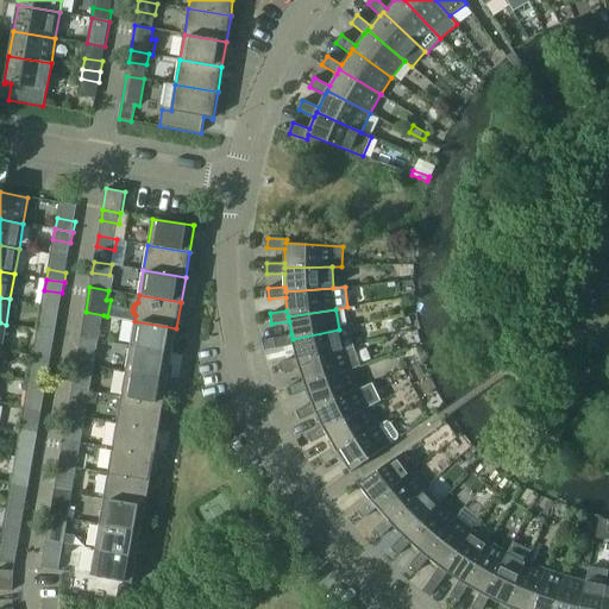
[(104,315),(86,312),(83,322),(101,326),(104,315)]
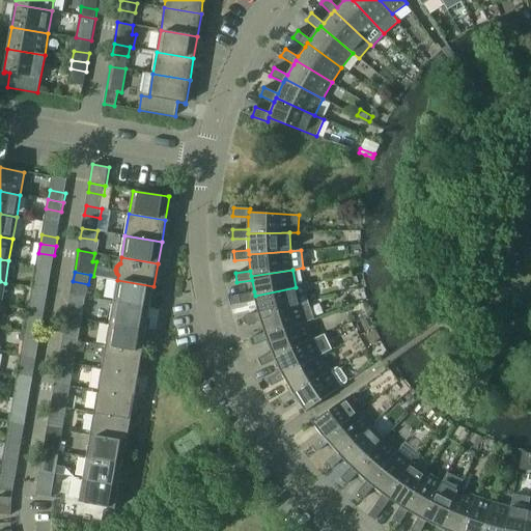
[(34,279),(32,287),(48,290),(50,281),(34,279)]
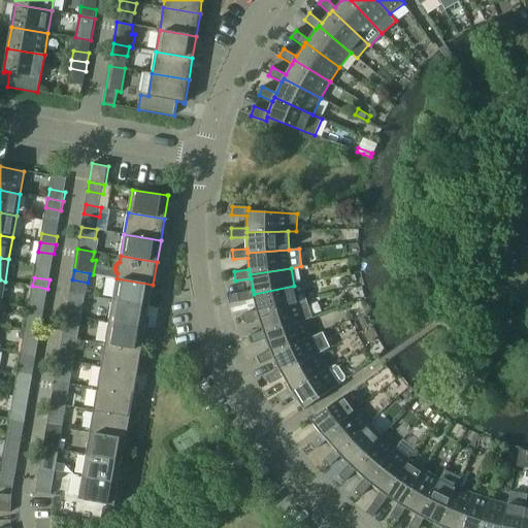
[(117,278),(112,300),(150,306),(153,285),(117,278)]
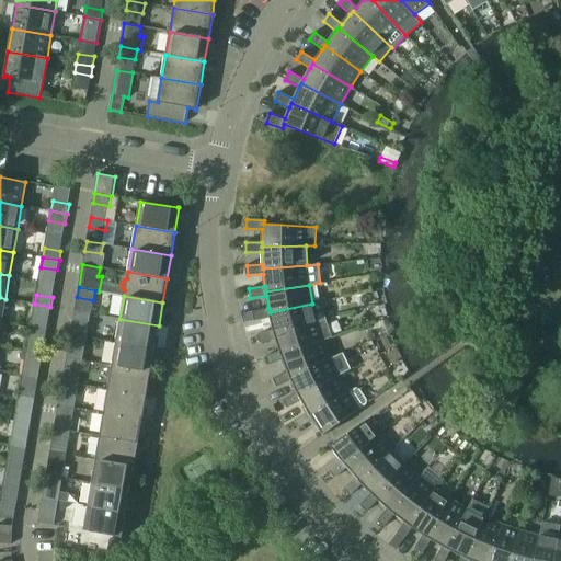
[(271,318),(273,330),(275,334),(324,320),(320,301),(312,304),(270,312),(268,308),(252,311),(254,321),(271,318)]
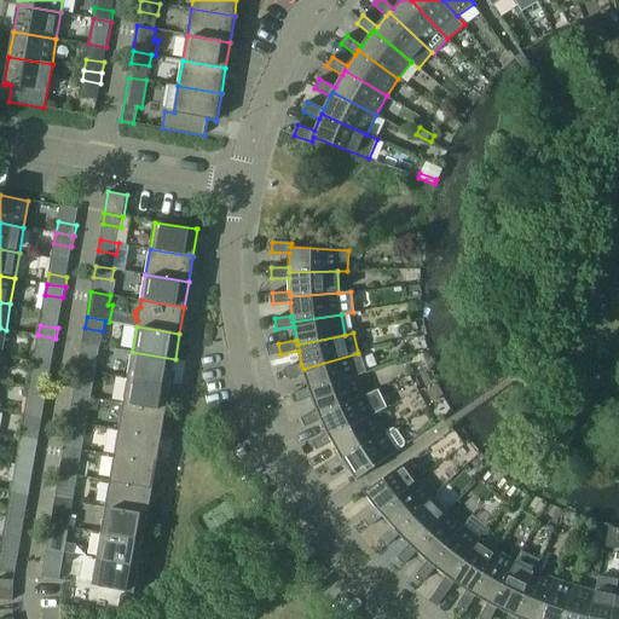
[(56,339),(38,335),(36,346),(55,350),(56,339)]
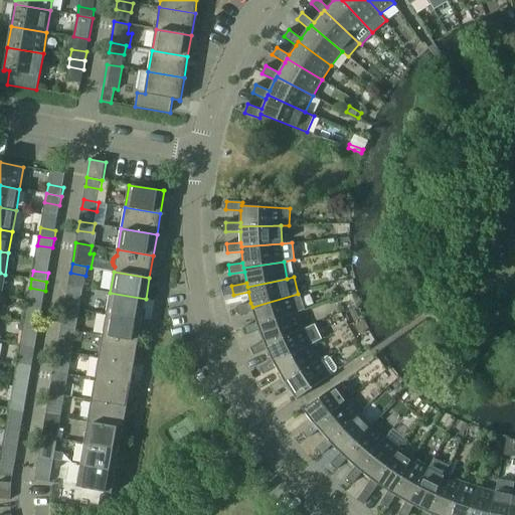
[(83,288),(68,286),(66,295),(81,297),(83,288)]
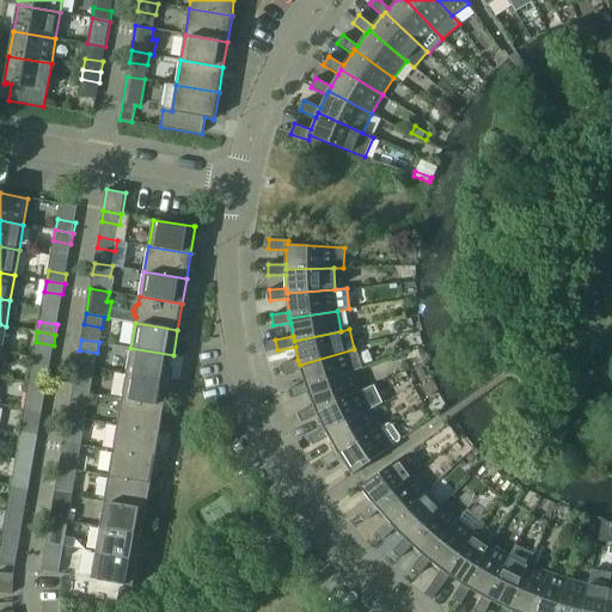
[(262,343),(264,353),(277,350),(275,340),(262,343)]
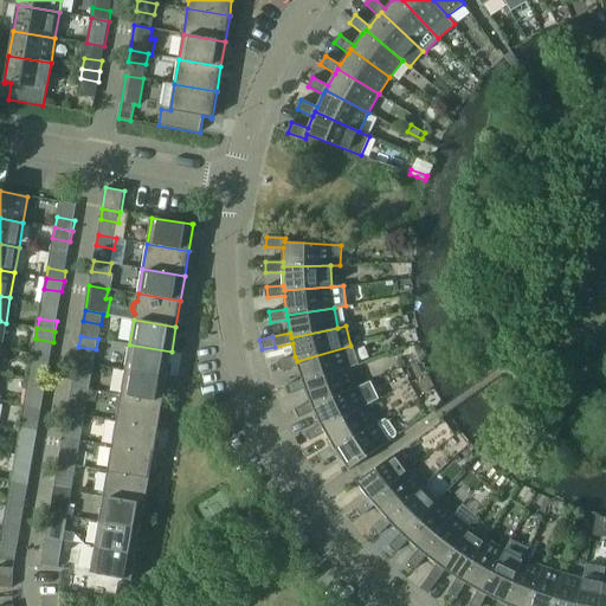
[(129,345),(126,369),(167,376),(172,352),(129,345)]
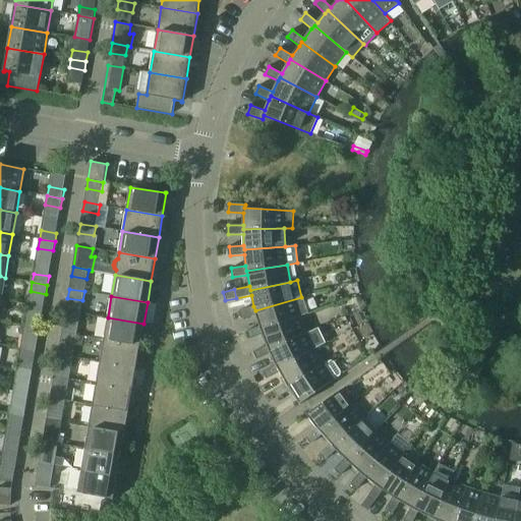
[(256,315),(259,326),(262,331),(300,316),(307,314),(301,297),(255,310),(253,306),(239,310),(242,320),(256,315)]
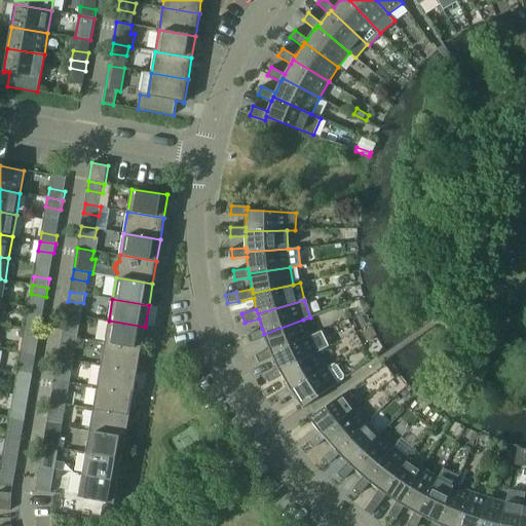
[(65,323),(80,325),(81,315),(66,313),(65,323)]
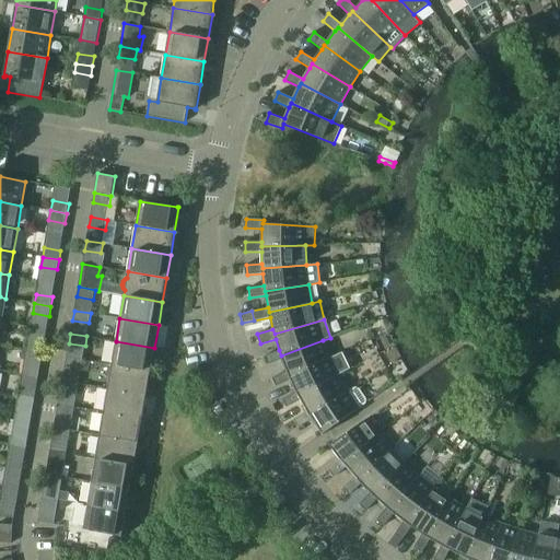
[(27,340),(26,350),(43,353),(44,343),(27,340)]
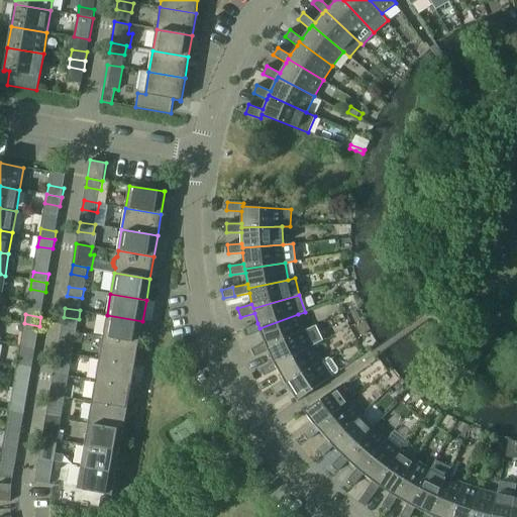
[(261,332),(266,342),(267,346),(305,331),(298,314),(260,328),(257,323),(244,328),(247,337),(261,332)]
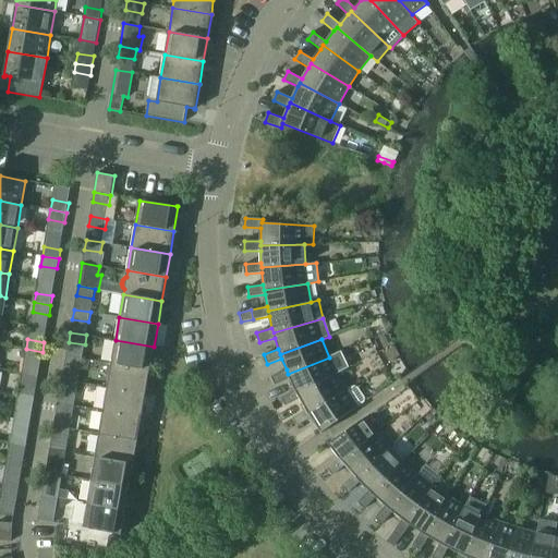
[(116,340),(111,364),(149,371),(154,347),(116,340)]
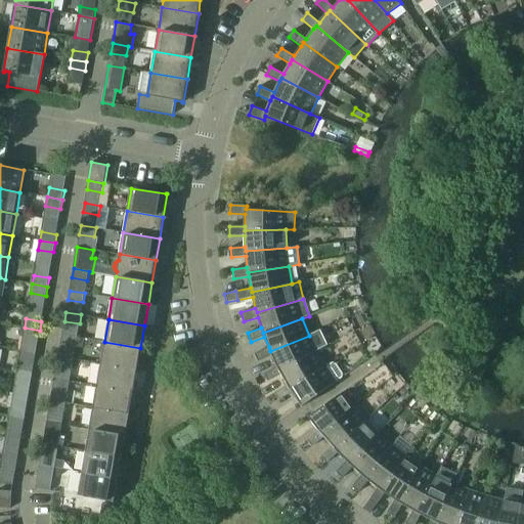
[(40,331),(25,328),(23,337),(38,340),(40,331)]
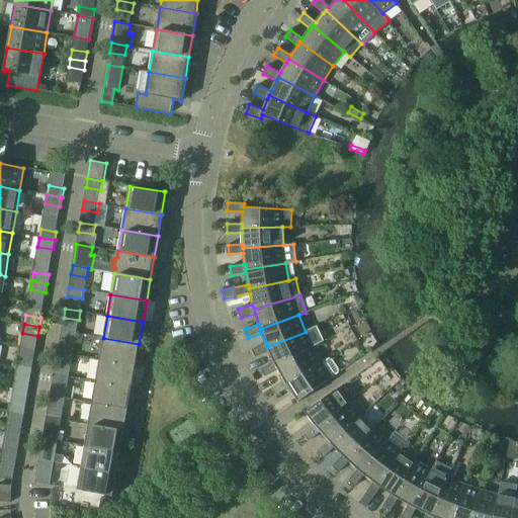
[(269,352),(274,362),(276,366),(313,347),(322,343),(315,328),(306,332),(267,347),(266,343),(252,349),(256,357),(269,352)]
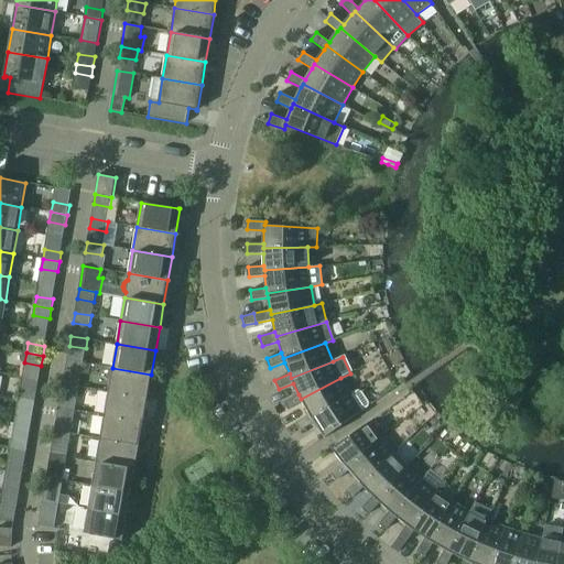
[(65,369),(82,372),(83,362),(66,359),(65,369)]
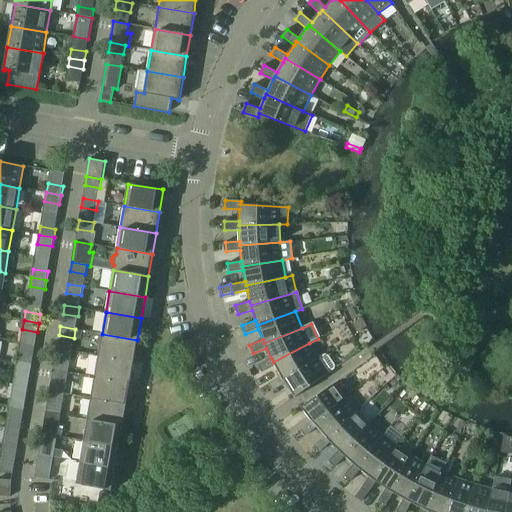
[(102,334),(98,355),(134,361),(137,340),(102,334)]
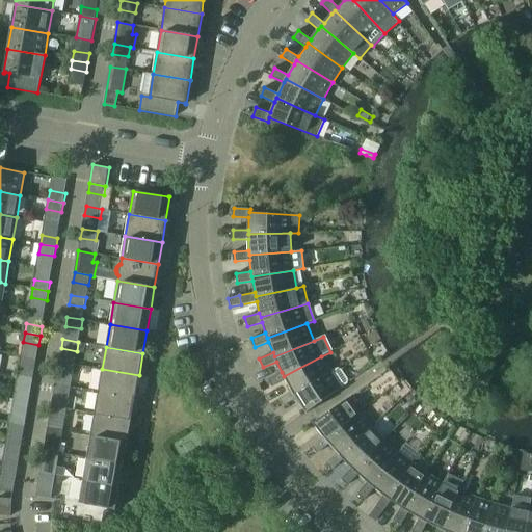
[(286,380),(292,391),(294,394),(329,373),(321,356),(284,376),(282,372),(268,379),(272,387),(286,380)]
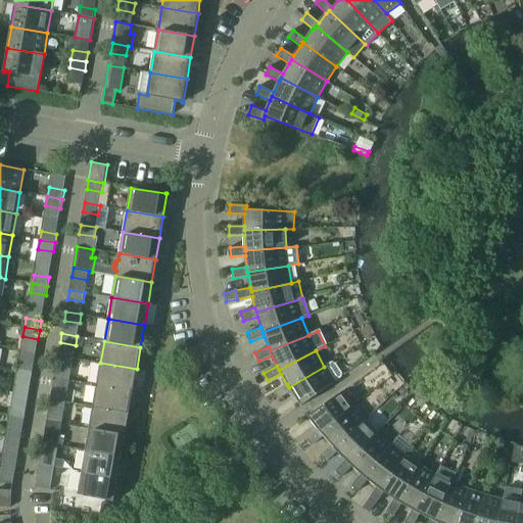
[(58,355),(56,365),(72,368),(74,359),(58,355)]
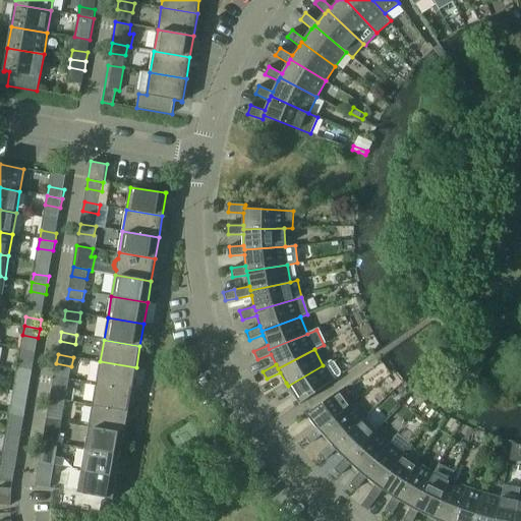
[(18,360),(17,369),(32,372),(34,363),(18,360)]
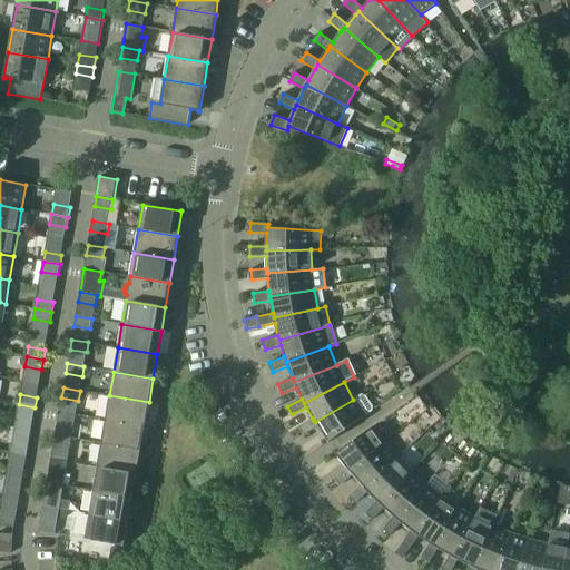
[(315,422),(313,419),(300,426),(304,435),(318,426),(328,443),(330,442),(330,441),(365,416),(365,415),(372,410),(373,408),(364,394),(362,394),(353,400),(315,422)]
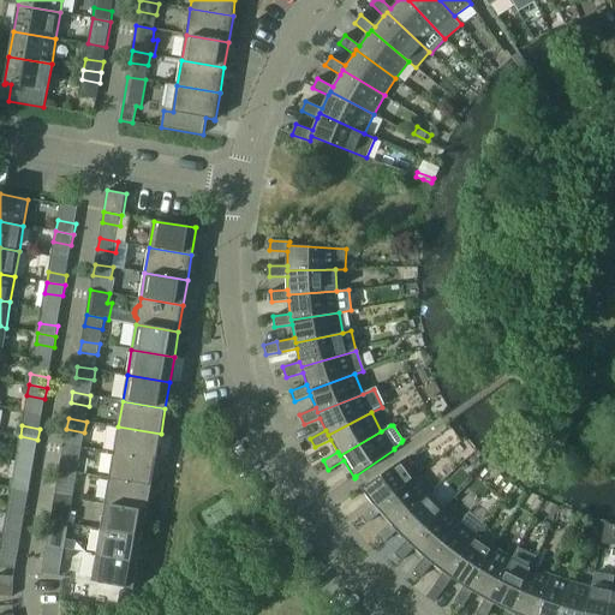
[(118,427),(114,453),(156,460),(161,434),(118,427)]
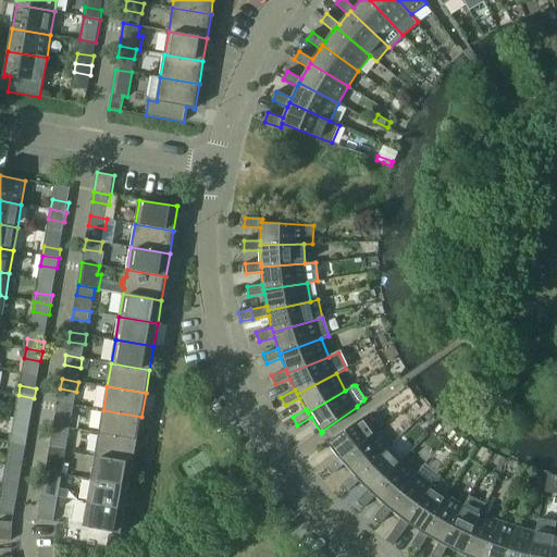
[(34,398),(19,395),(16,405),(33,408),(34,398)]
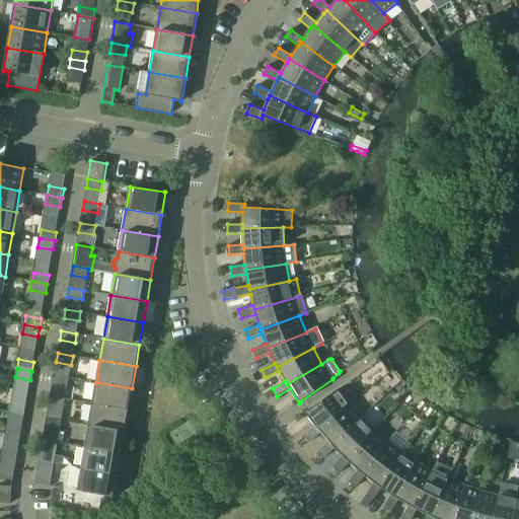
[(54,374),(53,383),(68,386),(69,377),(54,374)]
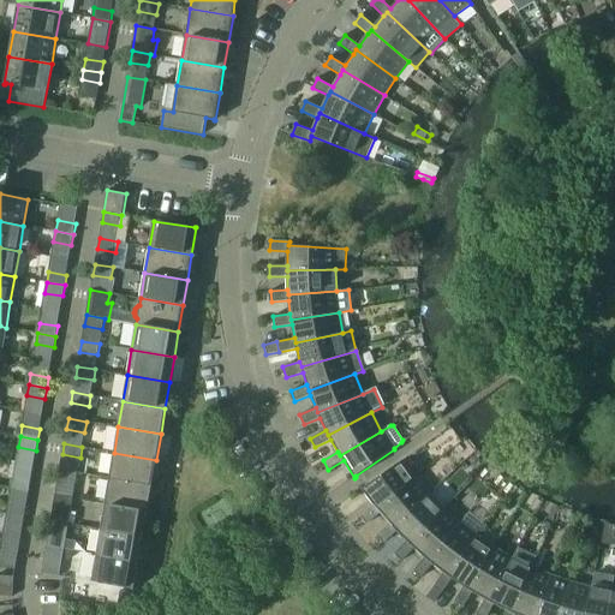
[(114,453),(109,478),(151,485),(156,460),(114,453)]
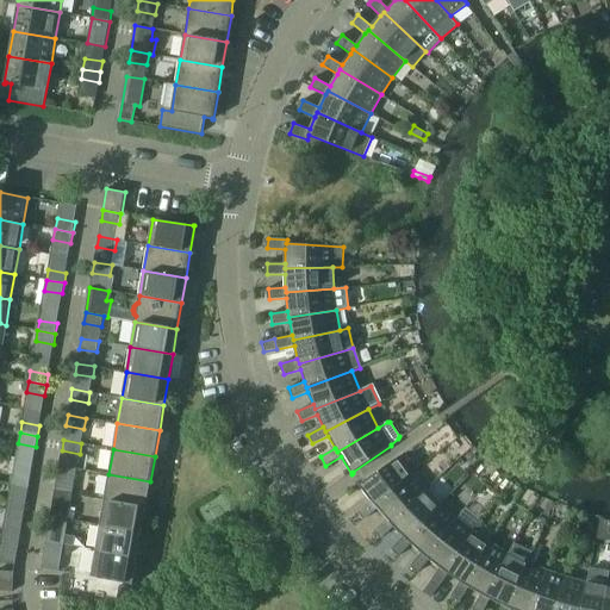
[(365,520),(378,509),(374,504),(412,474),(399,456),(360,484),(360,483),(359,484),(371,500),(358,511),(365,520)]
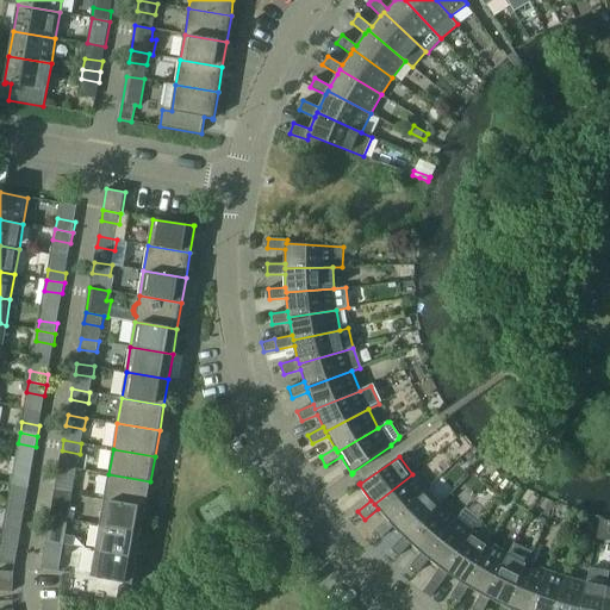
[(57,477),(75,479),(76,468),(58,466),(57,477)]
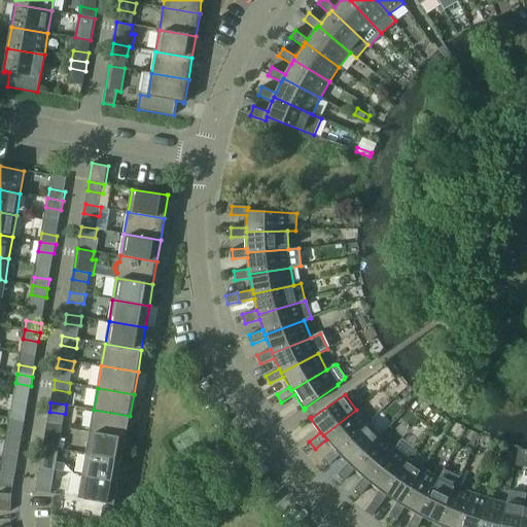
[(11,409),(9,418),(25,420),(27,411),(11,409)]
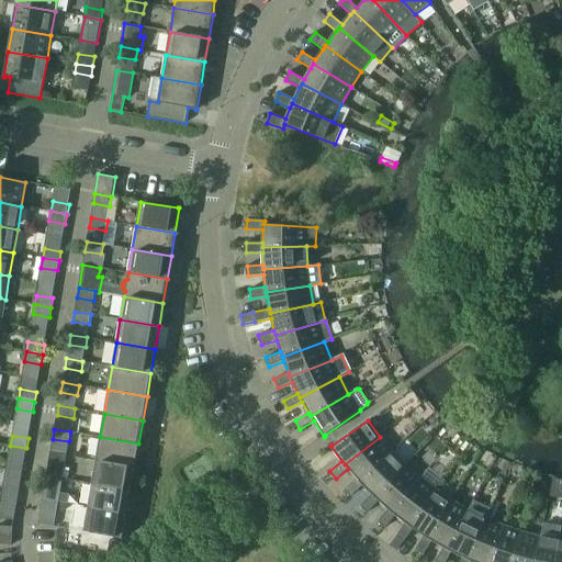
[(100,437),(96,460),(135,467),(138,444),(100,437)]
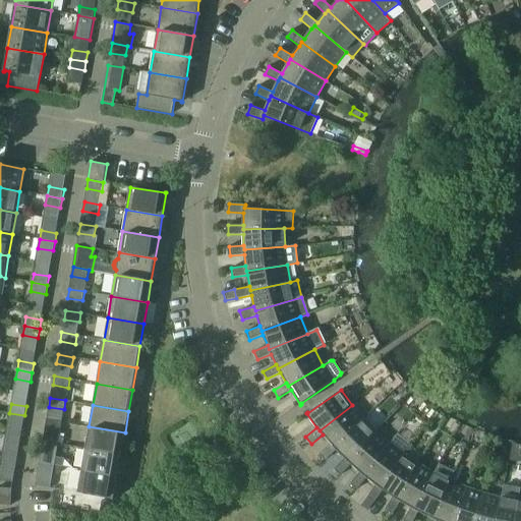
[(326,460),(337,450),(334,447),(363,418),(352,405),(320,430),(323,435),(331,443),(320,453),(326,460)]
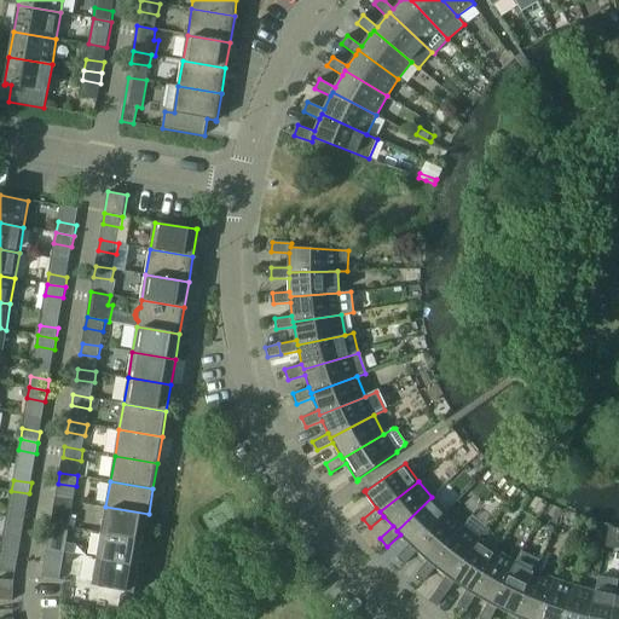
[(29,493),(11,491),(10,502),(28,504),(29,493)]
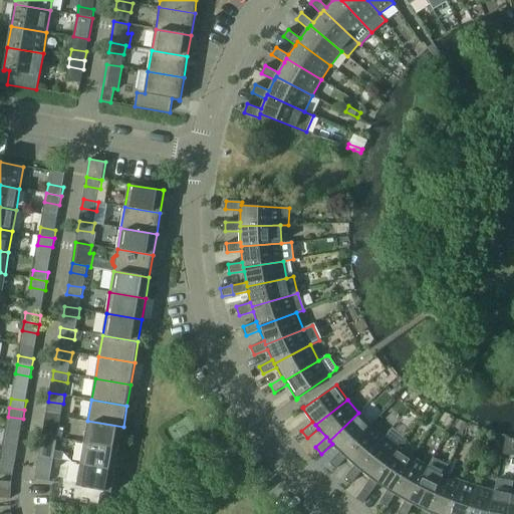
[(336,469),(346,458),(343,455),(370,425),(358,413),(329,441),(332,444),(340,452),(330,463),(336,469)]
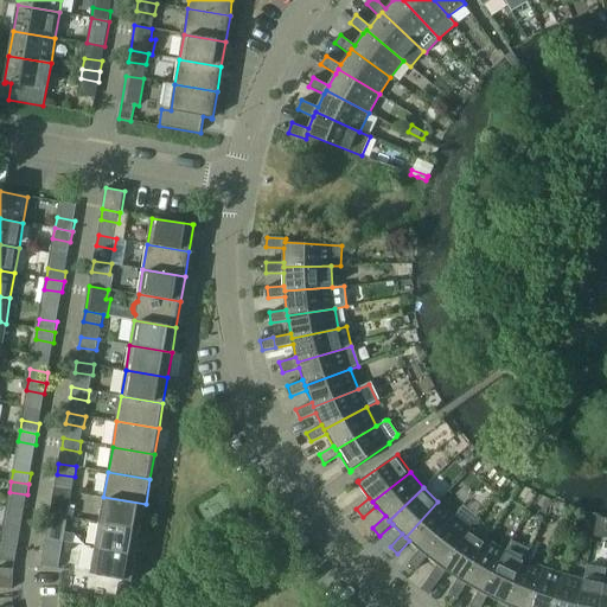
[(52,499),(70,502),(72,491),(55,489),(52,499)]
